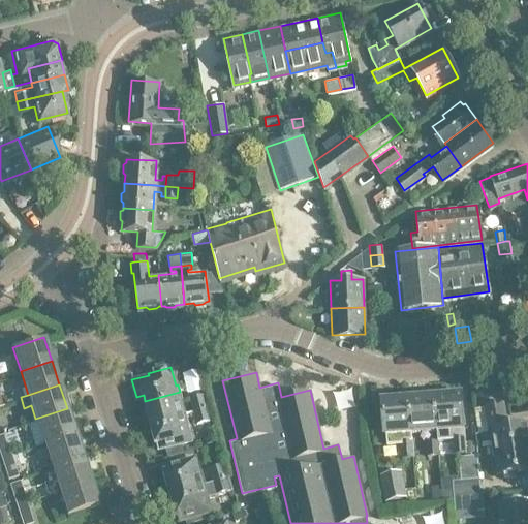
[(182,411),(179,399),(182,398),(180,392),(145,401),(150,422),(185,412),(185,410),(182,411)]
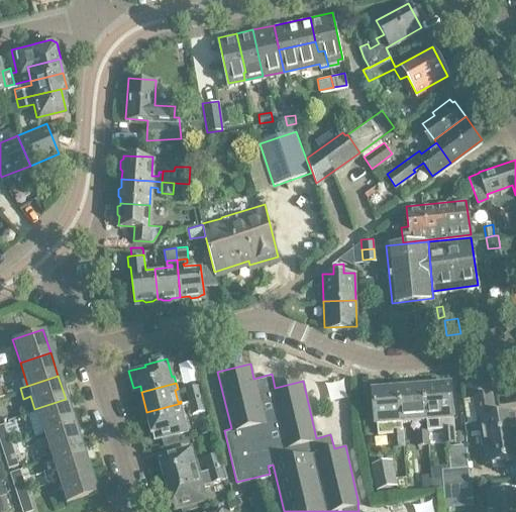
[(449,383),(423,385),(426,417),(427,426),(427,427),(441,426),(442,440),(453,439),(449,383)]
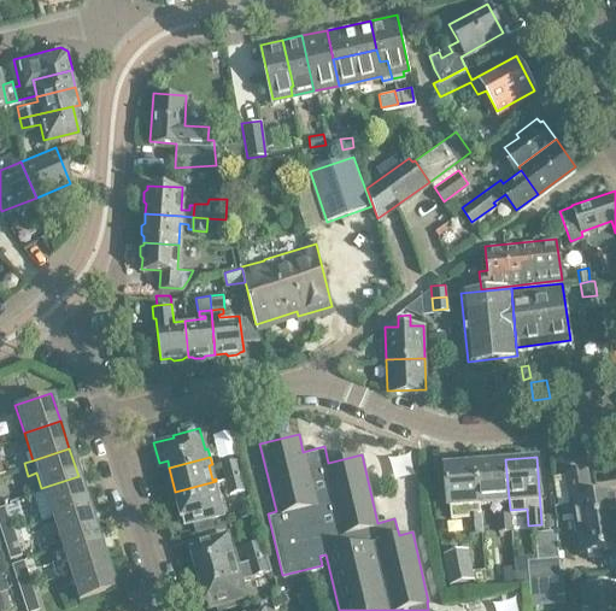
[(242,474),(238,458),(221,463),(226,477),(242,474)]
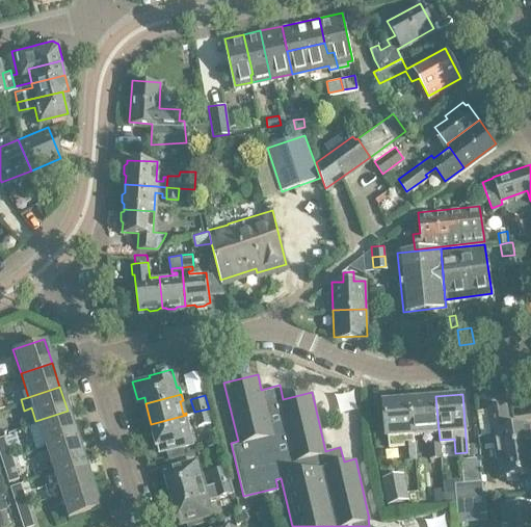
[(439,429),(435,396),(409,398),(413,431),(439,429)]
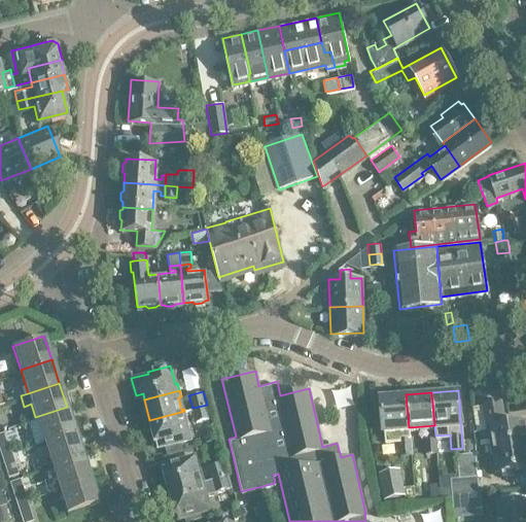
[(410,452),(409,427),(406,394),(380,396),(382,429),(383,429),(384,441),(398,440),(399,453),(410,452)]
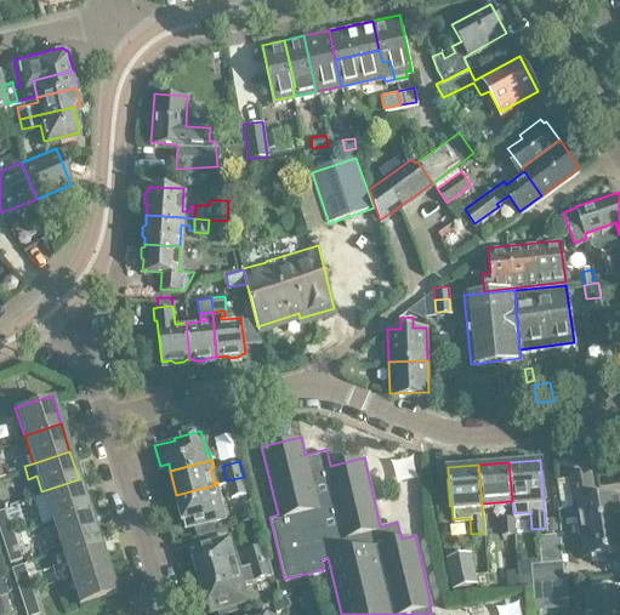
[(619,513),(618,495),(593,499),(589,471),(569,474),(574,504),(576,504),(585,554),(619,548),(619,513)]
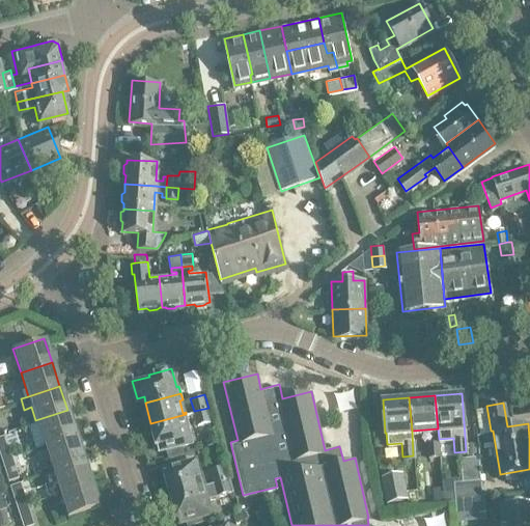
[(197,424),(212,420),(208,408),(194,411),(197,424)]
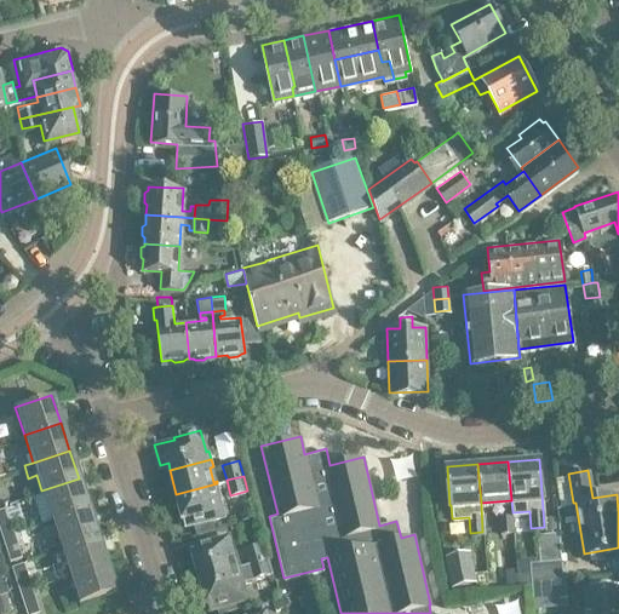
[(79,478),(41,491),(51,518),(87,506),(79,478)]
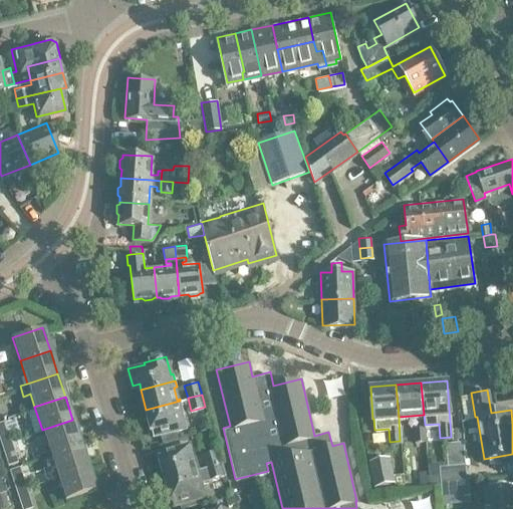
[(180,413),(183,412),(180,401),(146,410),(152,434),(184,426),(180,413)]
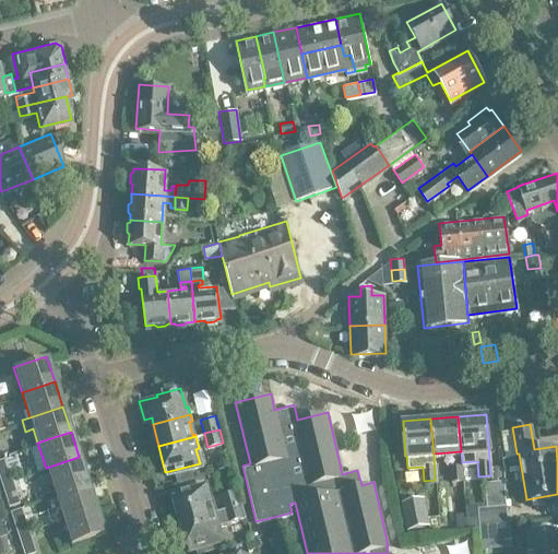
[(79,457),(46,468),(54,492),(86,482),(79,457)]
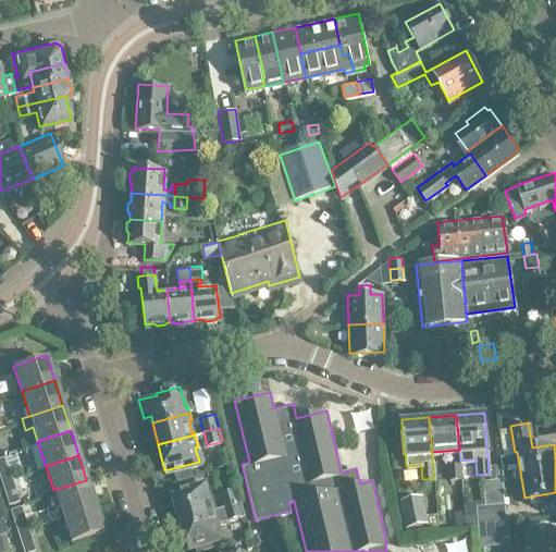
[(3,456),(0,457),(0,482),(10,478),(3,456)]
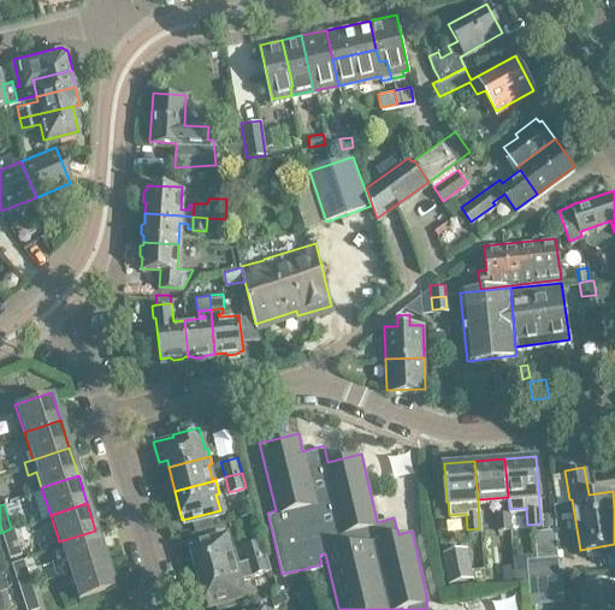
[(509,509),(509,508),(495,509),(496,526),(510,525),(509,509)]
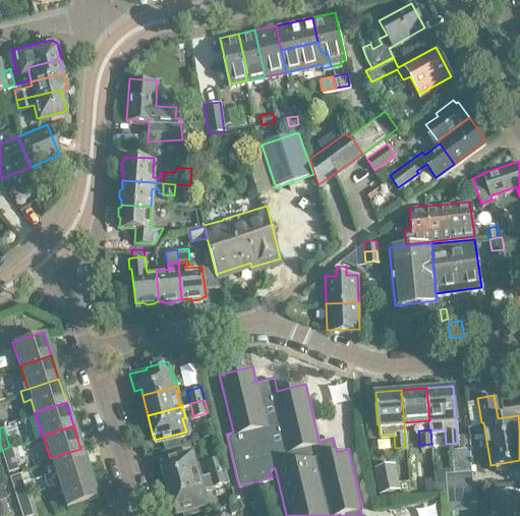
[(6,471),(16,468),(9,447),(0,451),(6,471)]
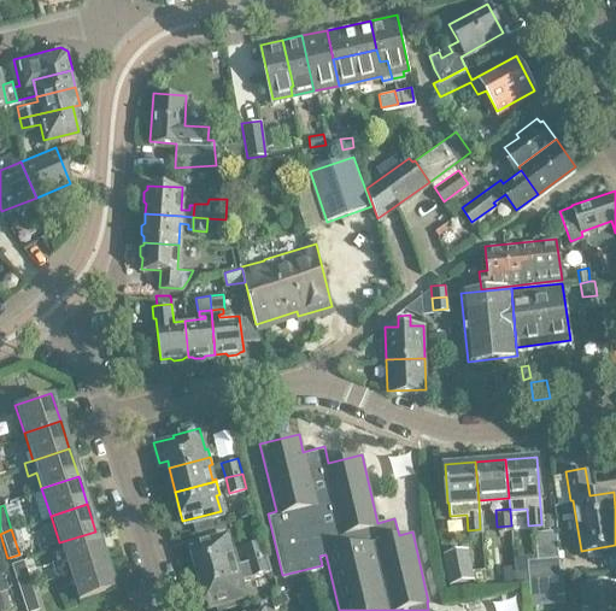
[(534,530),(537,557),(558,554),(556,529),(534,530)]
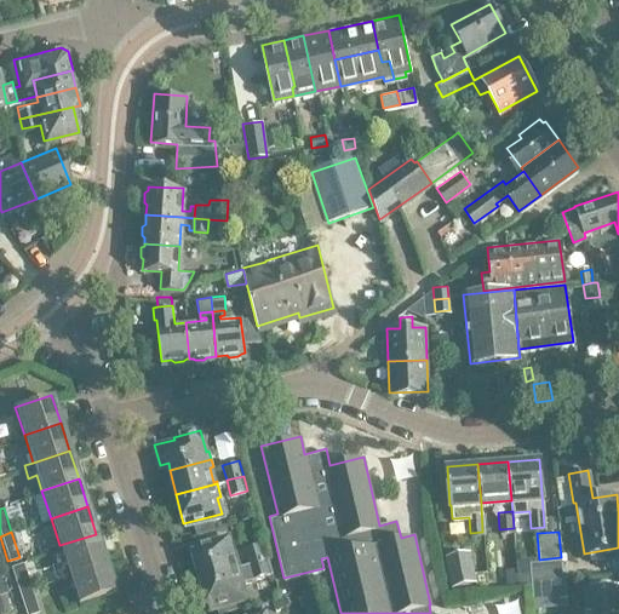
[(96,534),(59,545),(68,573),(105,562),(96,534)]
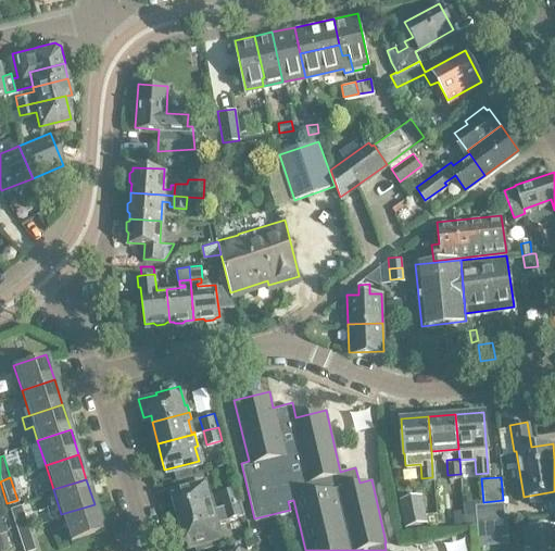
[(204,480),(171,490),(178,517),(215,506),(211,493),(209,495),(204,480)]
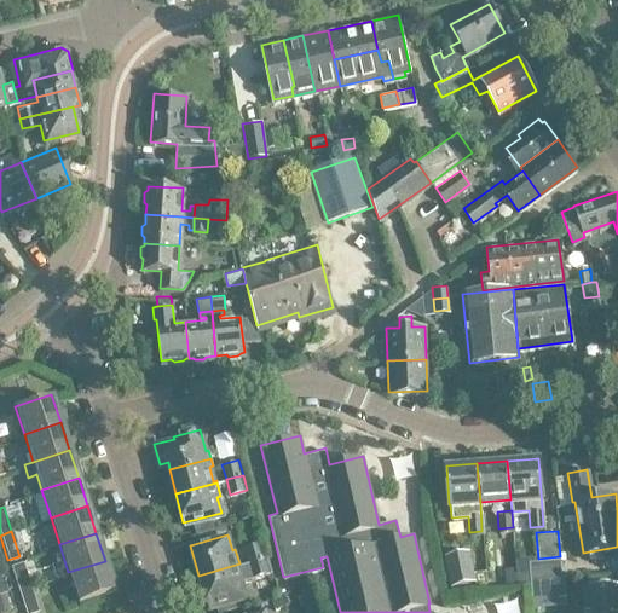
[(259,541),(244,545),(249,561),(265,556),(259,541)]
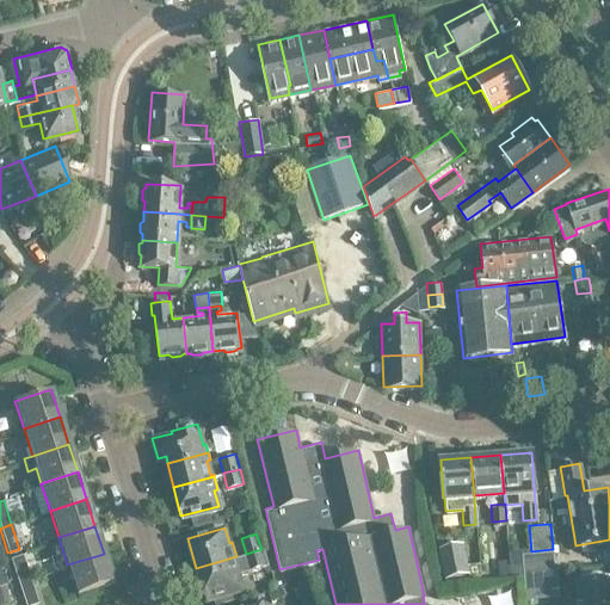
[(462,543),(437,548),(443,576),(467,572),(462,543)]
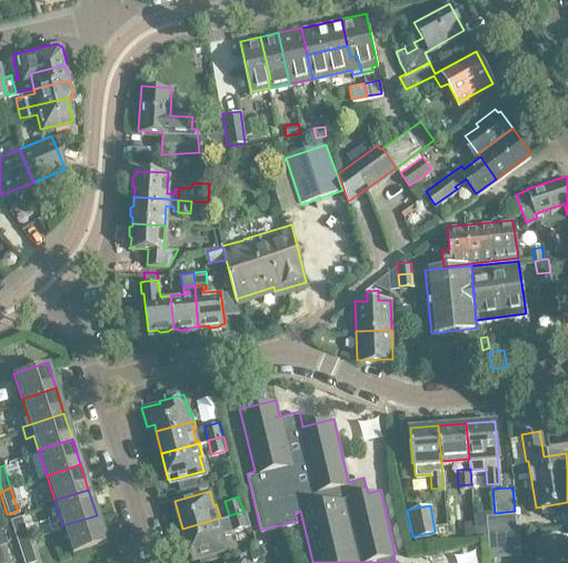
[(229,515),(233,529),(233,530),(248,525),(243,511),(229,515)]
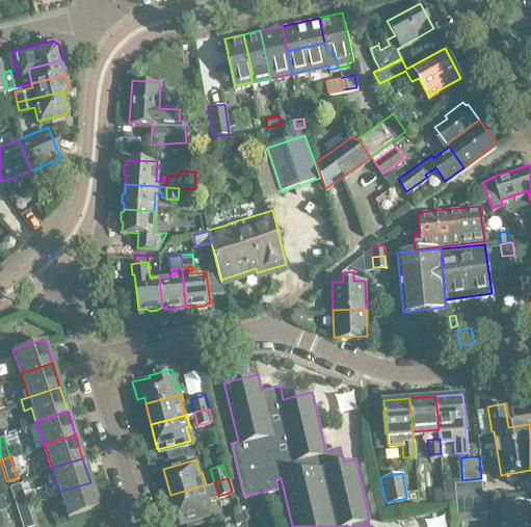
[(454,490),(455,496),(482,495),(481,478),(462,480),(454,481),(454,490)]
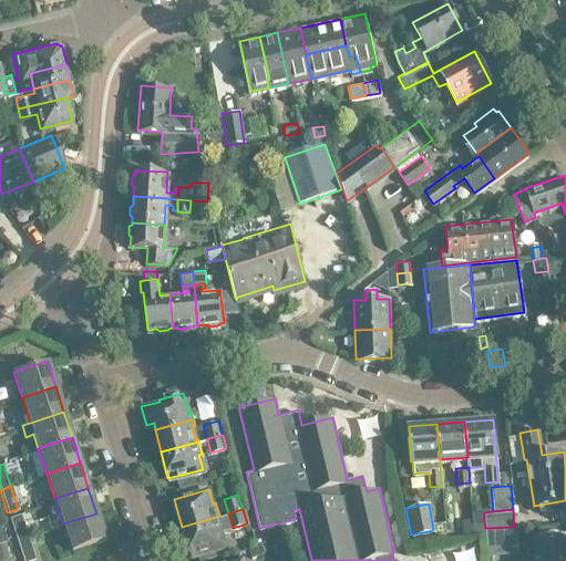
[(27,534),(20,512),(9,516),(16,538),(27,534)]
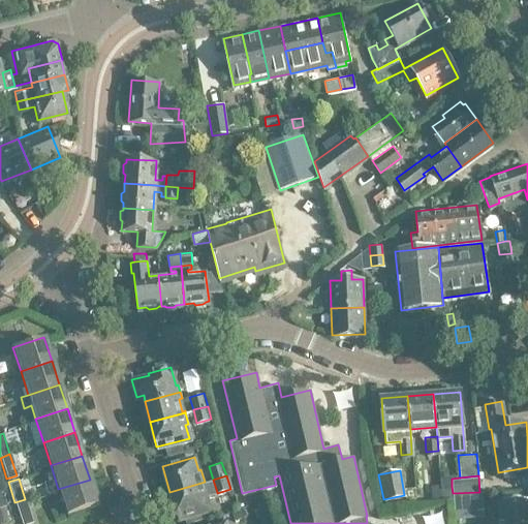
[(66,513),(97,502),(90,480),(58,489),(66,513)]
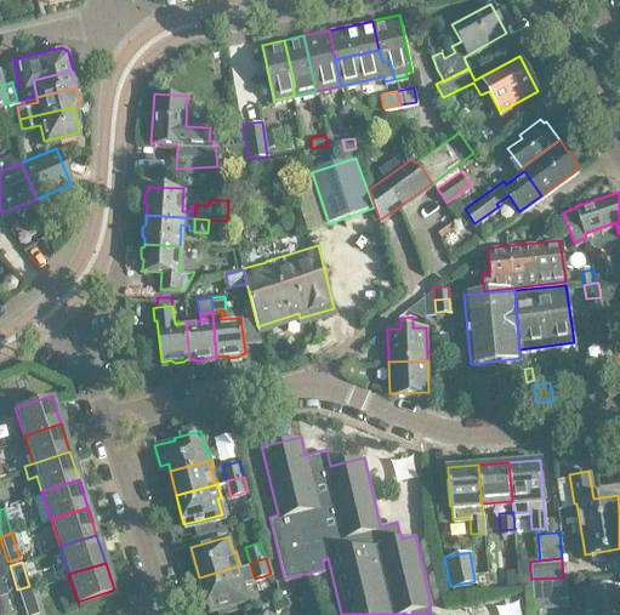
[(242,581),(255,578),(250,563),(199,578),(209,609),(216,607),(219,613),(240,607),(238,601),(246,598),(242,581)]
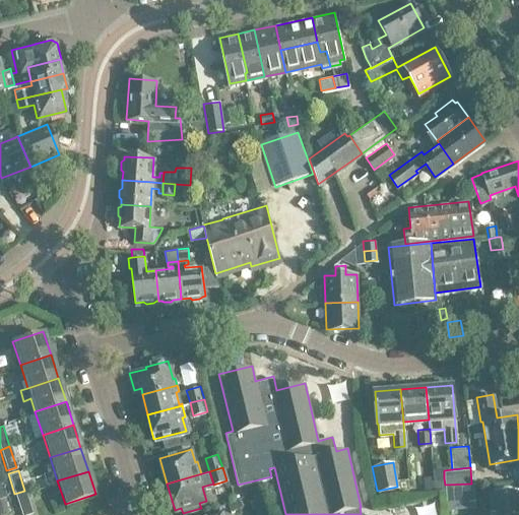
[(433,489),(445,488),(445,485),(444,478),(433,478),(433,489)]
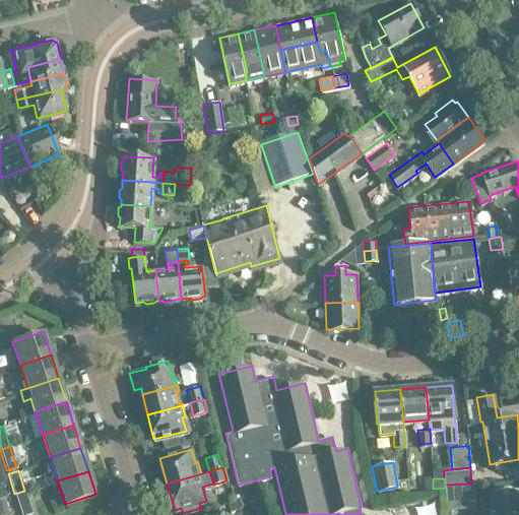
[(471,484),(445,485),(446,502),(472,499),(471,484)]
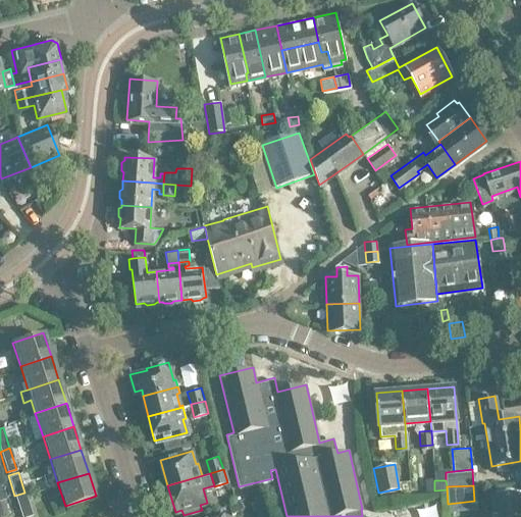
[(14,496),(21,516),(32,513),(24,493),(14,496)]
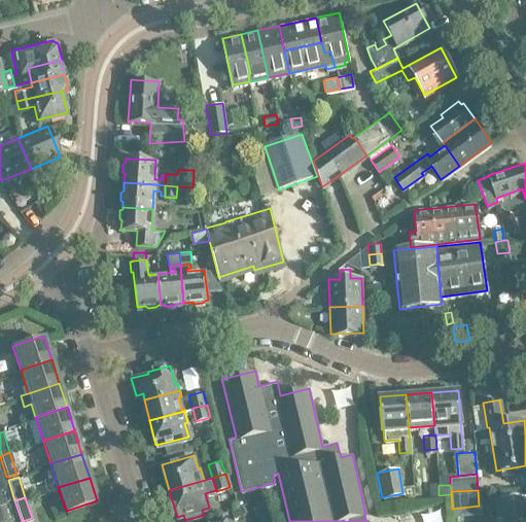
[(525,521),(525,500),(497,500),(496,521),(525,521)]
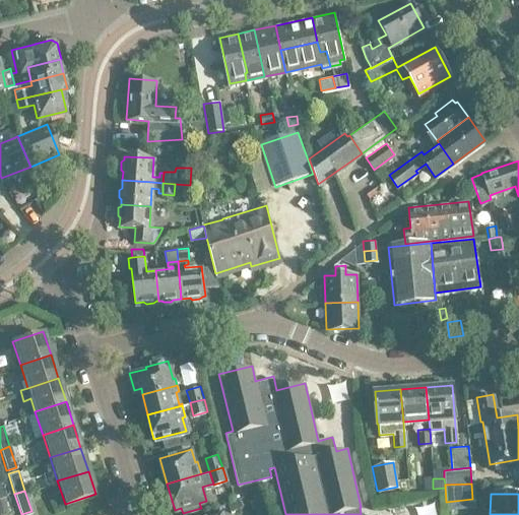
[(238,497),(226,501),(231,510),(242,506),(238,497)]
